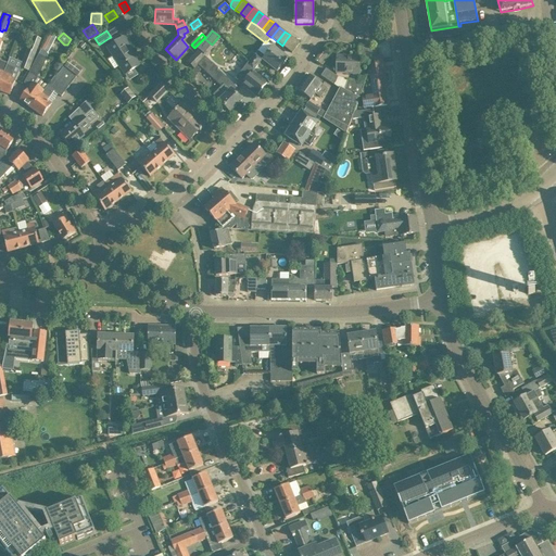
[(300,42),(290,35),(286,40),(297,48),(300,42)]
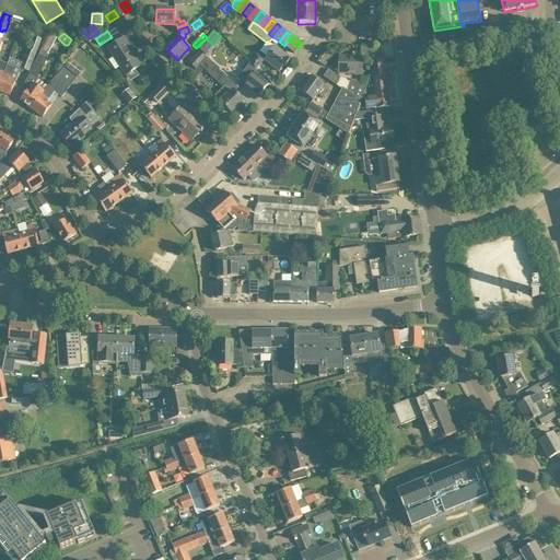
[(30,50),(28,49),(21,69),(28,72),(42,39),(34,37),(30,50)]
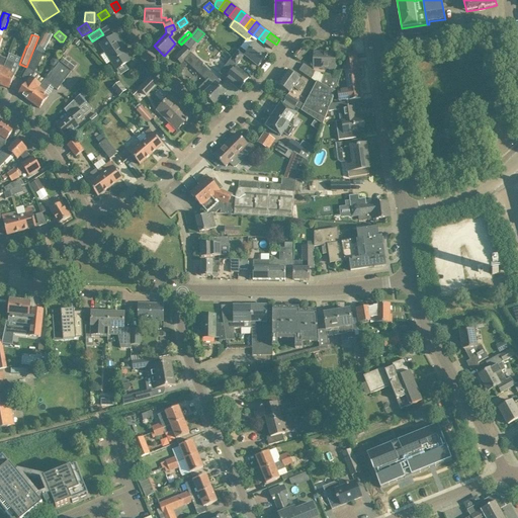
[(107,40),(100,45),(116,70),(121,67),(130,61),(122,49),(123,48),(115,34),(107,40)]
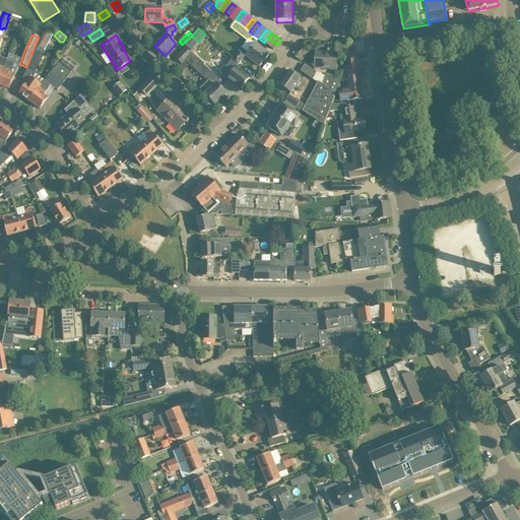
[(267,38),(264,43),(273,50),(277,45),(267,38)]
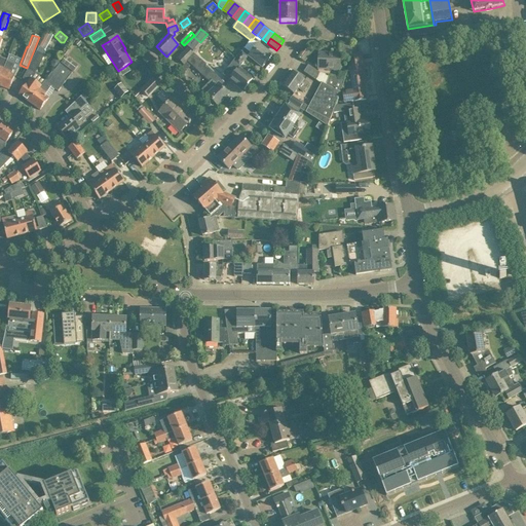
[(245,49),(237,58),(238,58),(243,62),(249,55),(263,67),(272,55),(258,43),(257,44),(252,40),(251,40),(245,49)]
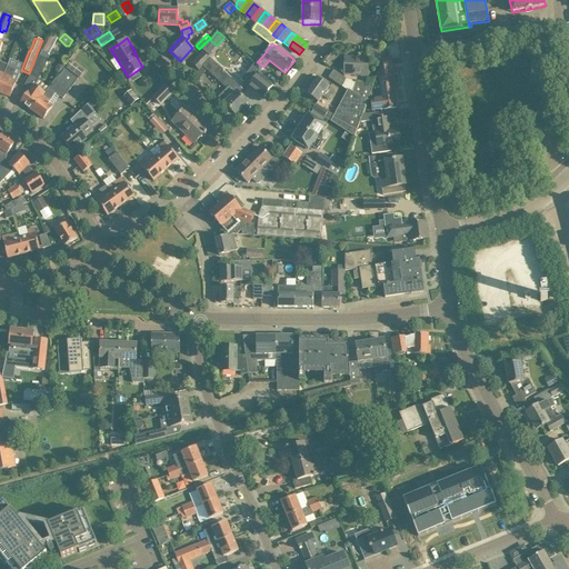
[(368,62),(381,63),(382,60),(385,49),(372,48),(371,58),(368,59),(346,58),(345,75),(368,76),(368,62)]
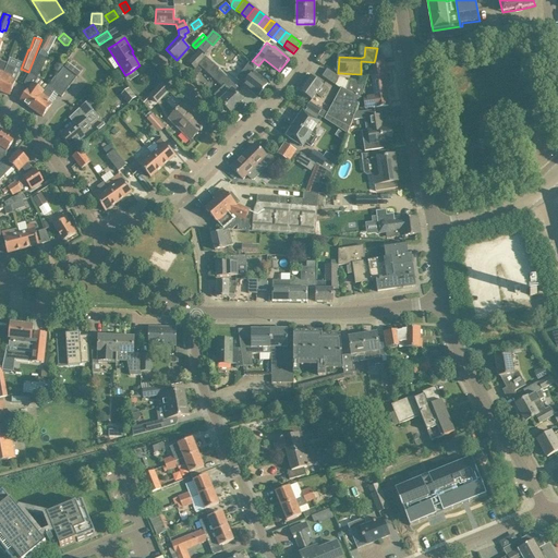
[(195,68),(198,64),(206,58),(201,52),(190,62),(195,68)]
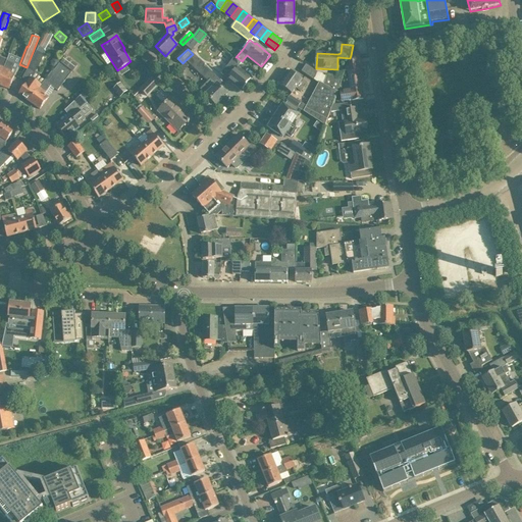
[(19,95),(30,102),(47,79),(36,71),(45,55),(37,51),(28,67),(35,72),(24,87),(19,95)]
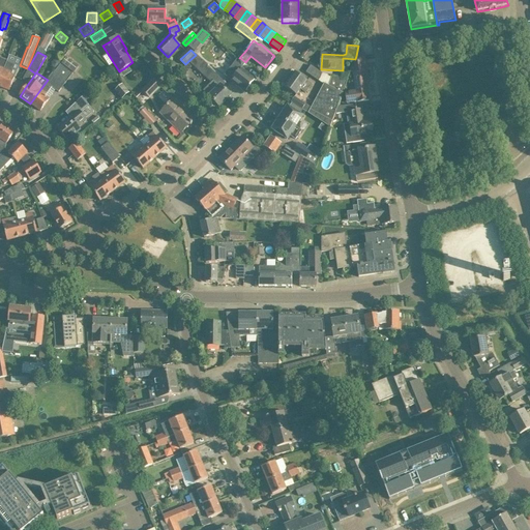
[(356,56),(355,59),(350,72),(353,72),(355,90),(351,91),(345,92),(346,102),(356,101),(369,100),(366,80),(369,80),(365,54),(356,56)]
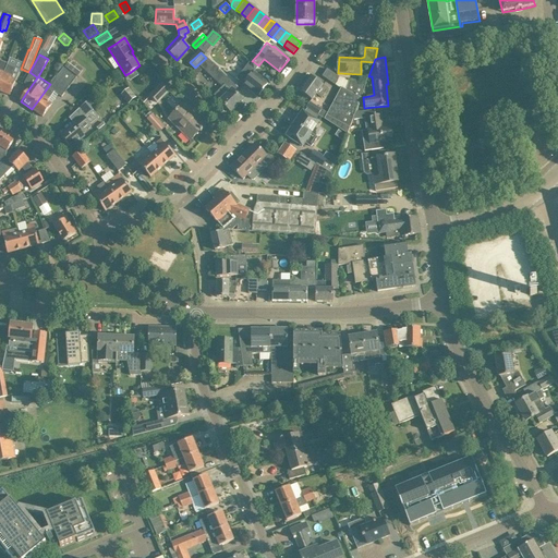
[(206,58),(198,64),(219,82),(223,87),(215,96),(231,112),(243,100),(234,92),(238,88),(228,77),(206,58)]
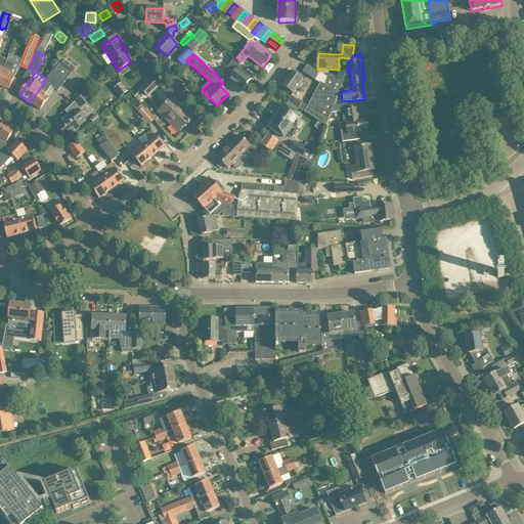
[(61,62),(73,72),(78,64),(67,56),(61,62)]
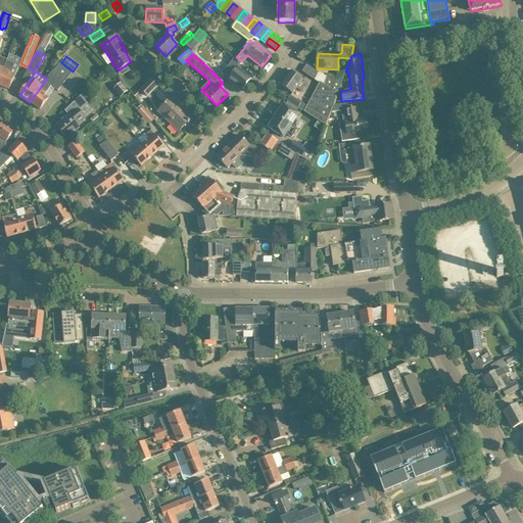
[(223,76),(242,91),(252,79),(238,67),(242,61),(237,57),(223,76)]
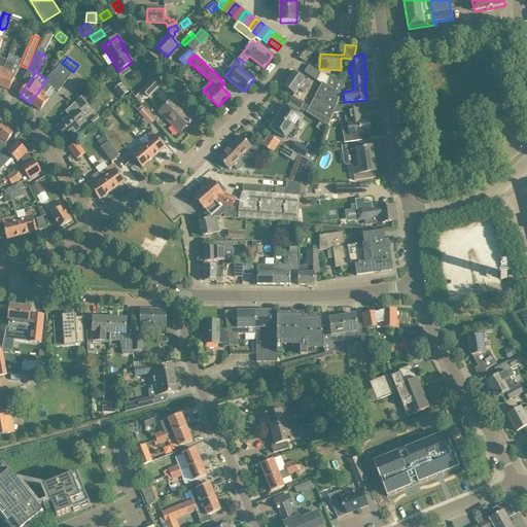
[(5,67),(0,78),(0,85),(9,91),(13,80),(15,76),(10,74),(14,64),(7,62),(5,67)]
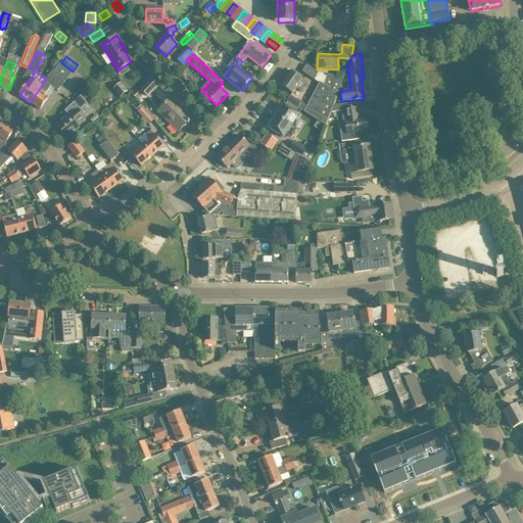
[(47,79),(30,102),(40,109),(48,98),(44,95),(48,90),(51,86),(58,91),(72,73),(60,63),(53,73),(52,72),(47,79)]
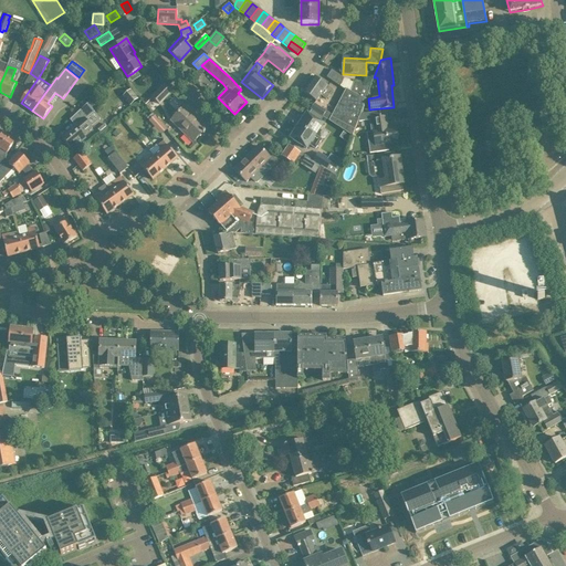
[(327,77),(346,90),(366,101),(370,87),(344,79),(332,70),(327,77)]
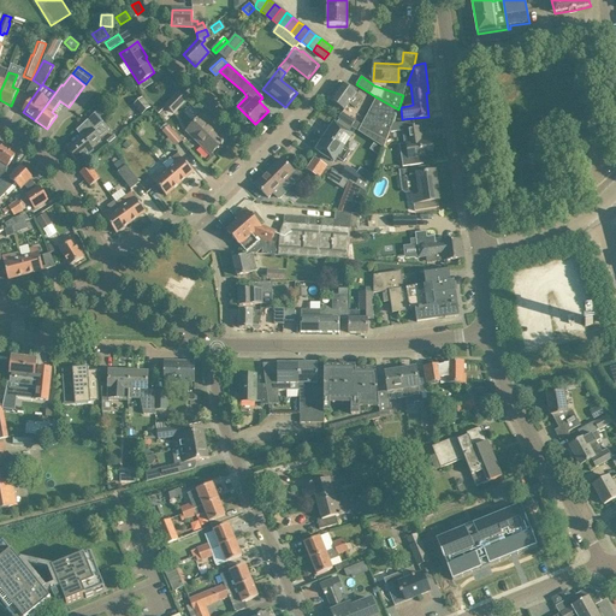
[(331,101),(341,108),(344,111),(349,105),(355,108),(363,99),(343,83),(331,101)]
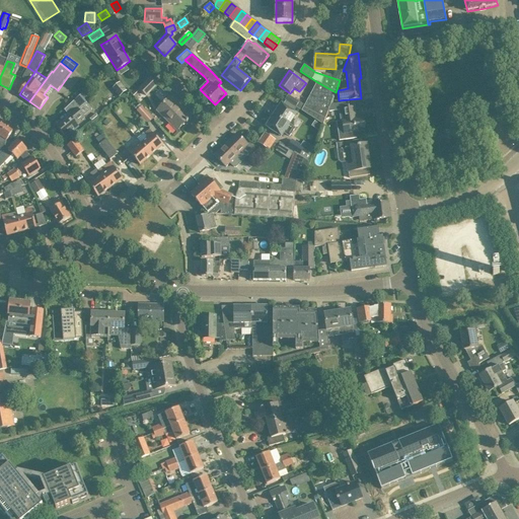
[(151,78),(144,85),(140,89),(146,95),(157,84),(151,78)]
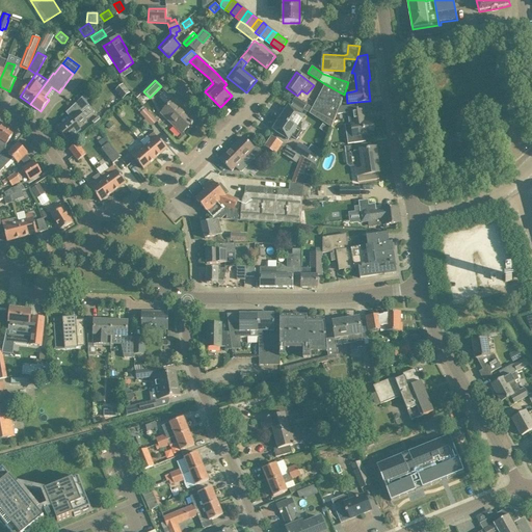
[(115,90),(123,100),(131,92),(124,83),(115,90)]
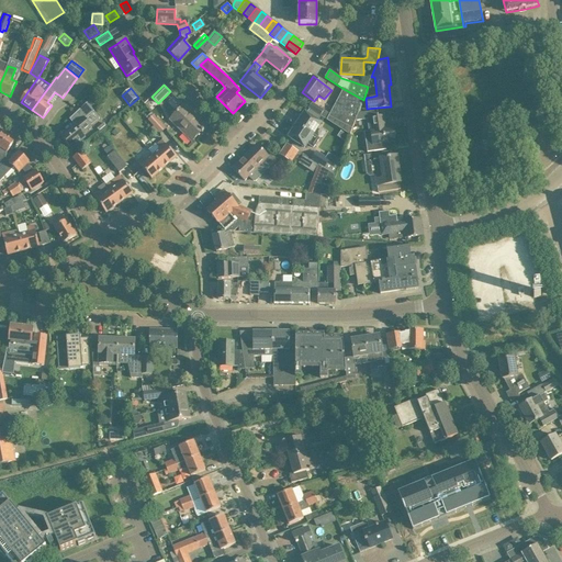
[(355,122),(358,113),(363,100),(344,89),(340,97),(329,115),(313,103),(308,110),(310,110),(322,117),(343,131),(349,135),(355,122)]
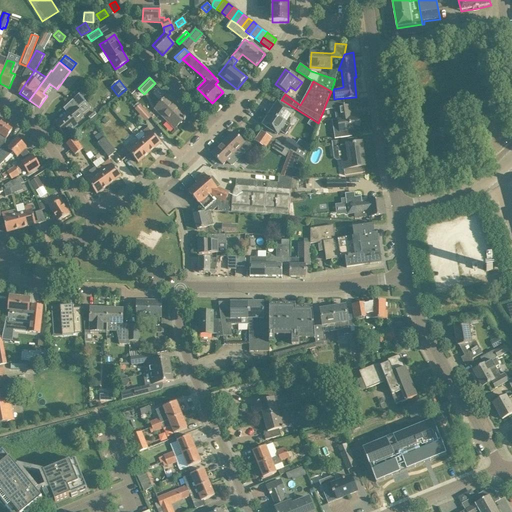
[(78,109),(86,102),(79,94),(64,109),(69,115),(56,125),(65,135),(77,125),(75,122),(83,115),(78,109)]
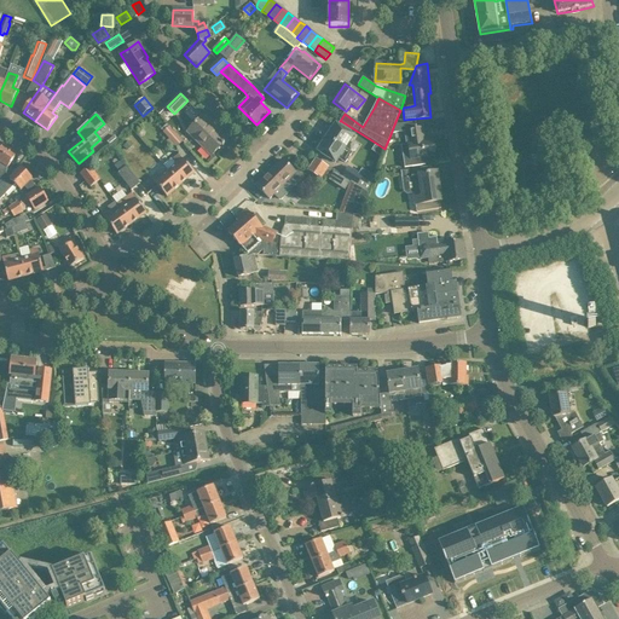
[(187,132),(195,139),(212,156),(227,140),(203,116),(187,132)]
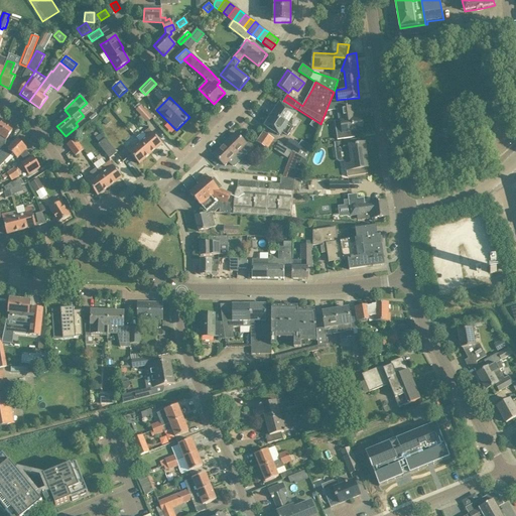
[(284,101),(281,105),(289,110),(293,112),(295,108),(284,101)]
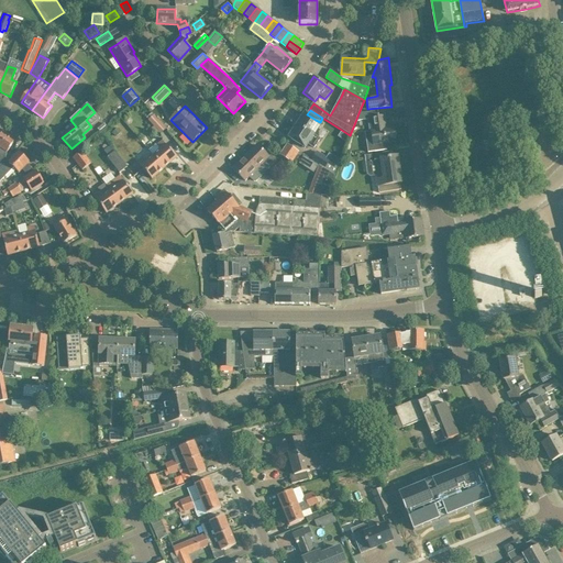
[(359,113),(355,122),(366,120),(371,119),(372,130),(371,130),(371,132),(365,133),(368,153),(387,150),(386,143),(396,142),(394,128),(386,129),(384,117),(378,118),(378,110),(367,112),(359,113)]
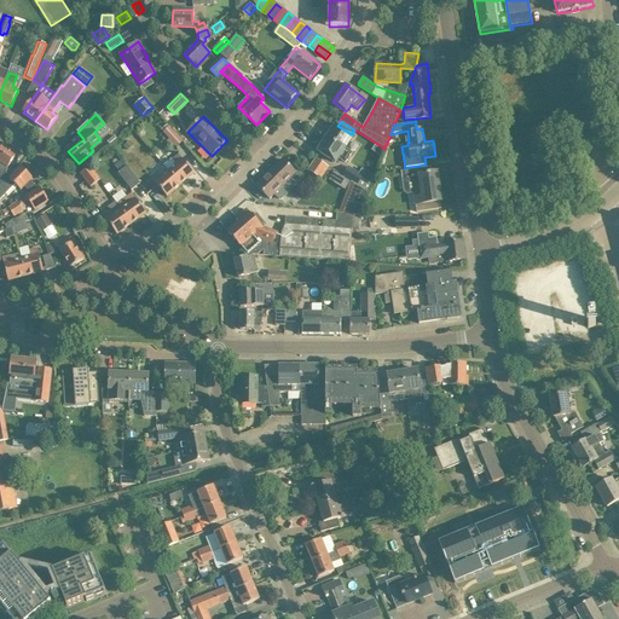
[(324,138),(317,149),(319,150),(319,151),(329,158),(336,163),(339,158),(346,163),(352,154),(345,149),(348,143),(352,137),(353,136),(352,134),(347,132),(337,126),(336,125),(328,138),(327,140),(324,138)]
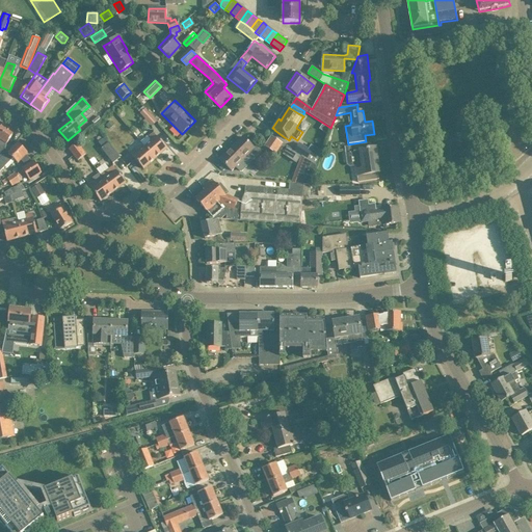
[(147,109),(140,114),(145,120),(143,122),(149,127),(151,127),(157,121),(155,118),(147,109)]
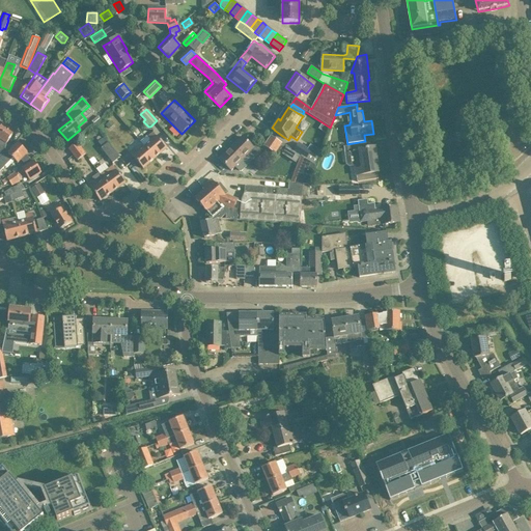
[(115,124),(111,120),(105,126),(109,130),(115,124)]
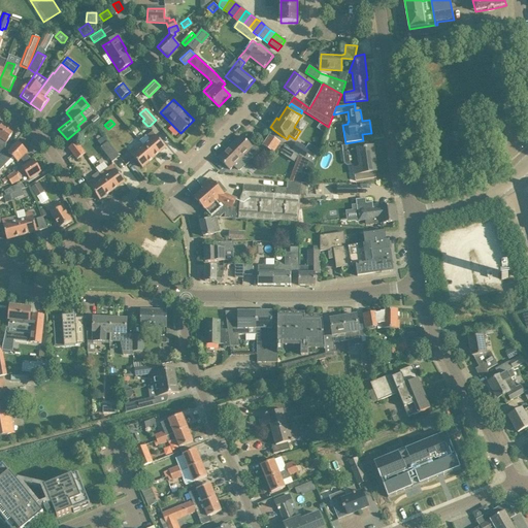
[(322,123),(318,129),(325,133),(328,127),(322,123)]
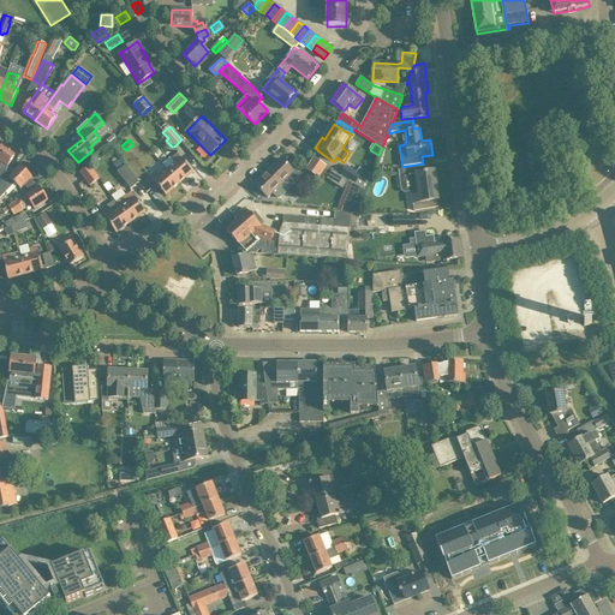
[(0,172),(4,173),(17,154),(4,144),(0,149),(0,172)]
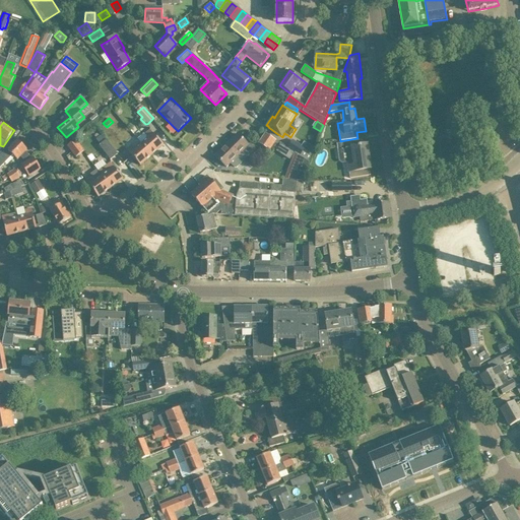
[(138,139),(139,140),(142,144),(152,155),(164,145),(150,130),(144,135),(144,133),(138,139)]
